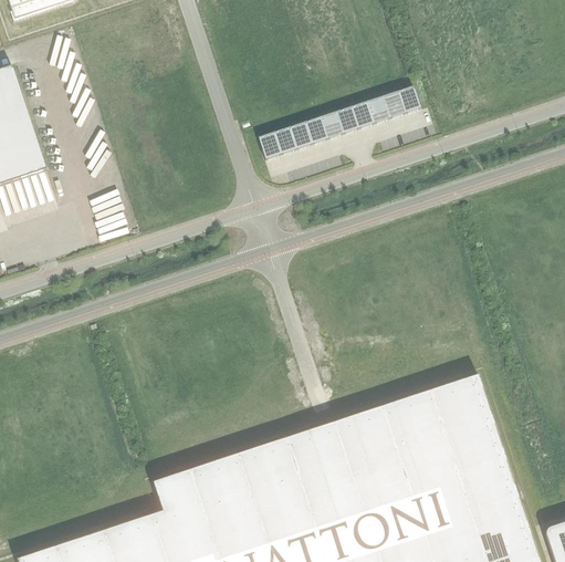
[(10,0),(13,8),(11,9),(16,20),(75,0),(10,0)]
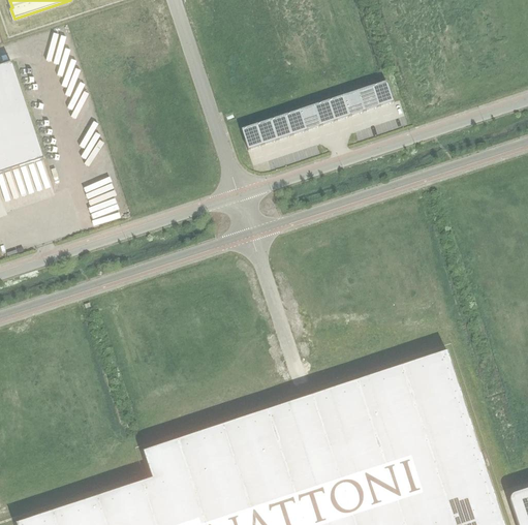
[(0,63),(0,171),(44,156),(12,60),(0,63)]
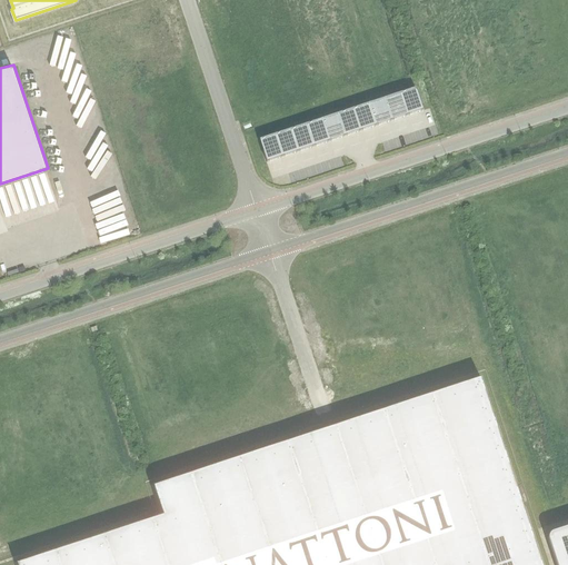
[(416,85),(411,87),(401,90),(408,112),(422,107),(425,107),(417,85),(416,85)]
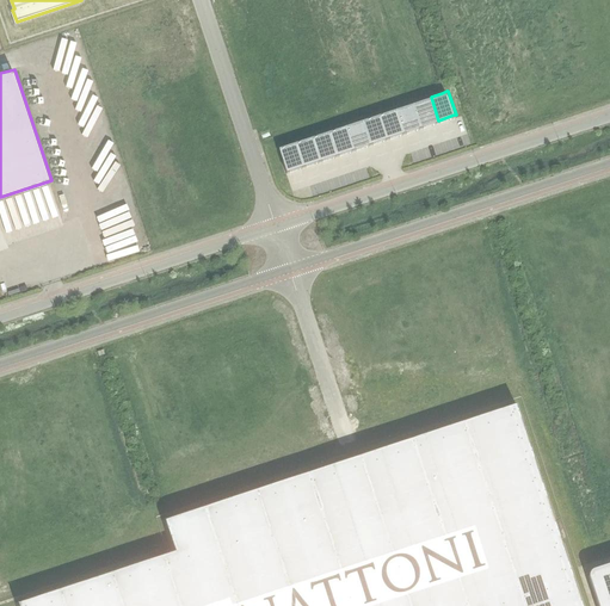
[(431,97),(413,101),(421,125),(438,121),(431,97)]
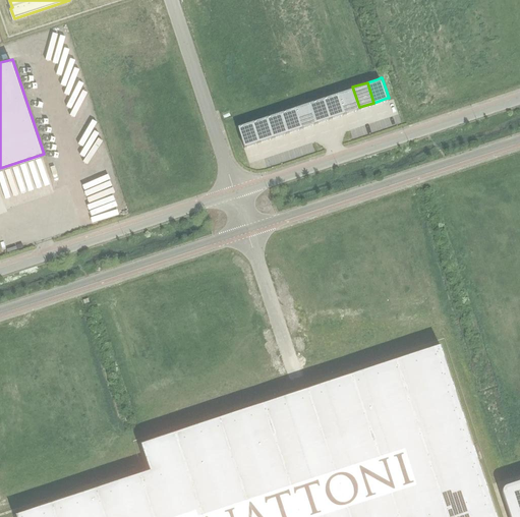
[(359,107),(352,87),(338,92),(345,112),(359,107)]
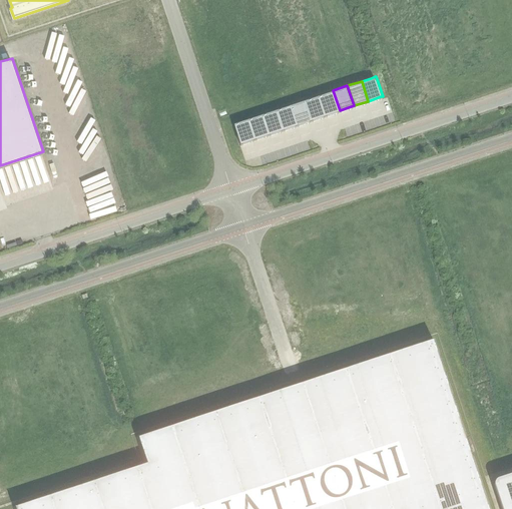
[(340,110),(333,90),(319,95),(326,115),(340,110)]
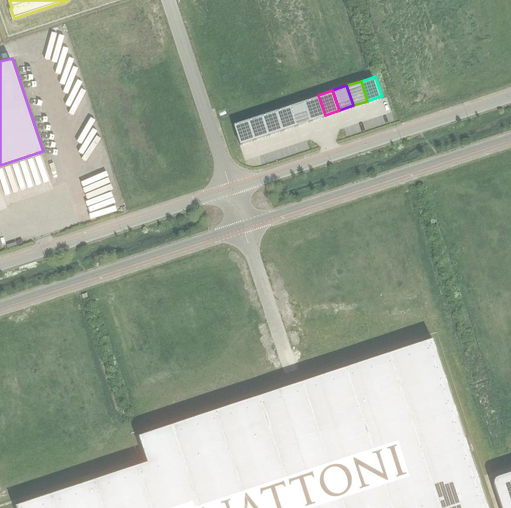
[(325,115),(318,95),(304,99),(311,119),(325,115)]
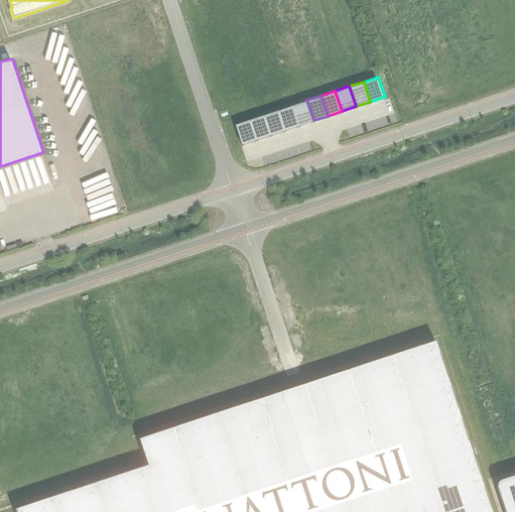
[(313,120),(306,100),(292,105),(299,125),(313,120)]
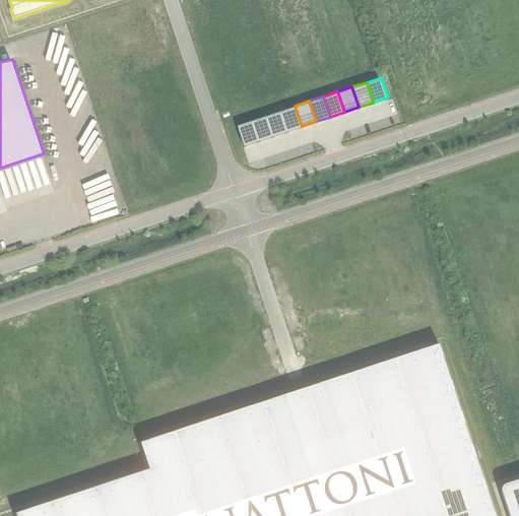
[(302,126),(295,106),(280,110),(287,131),(302,126)]
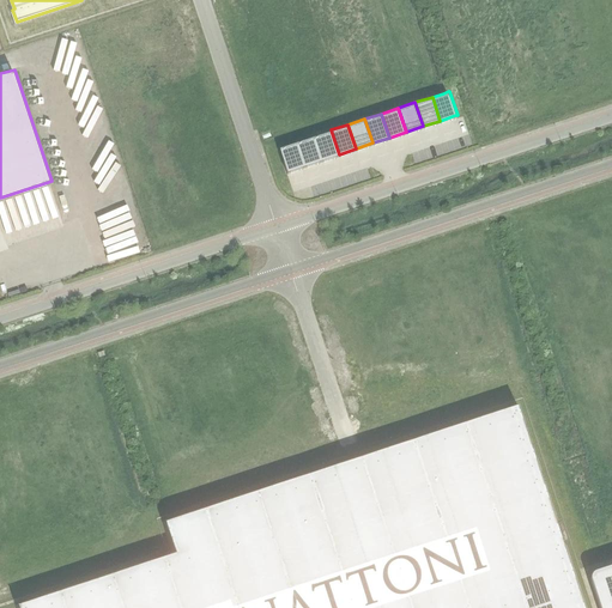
[(265,132),(266,135),(267,140),(276,137),(274,133),(273,129),(265,132)]
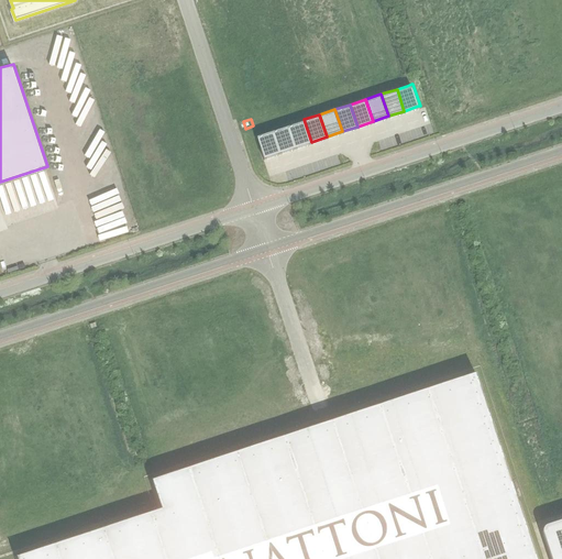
[(304,119),(289,124),(296,146),(311,142),(304,119)]
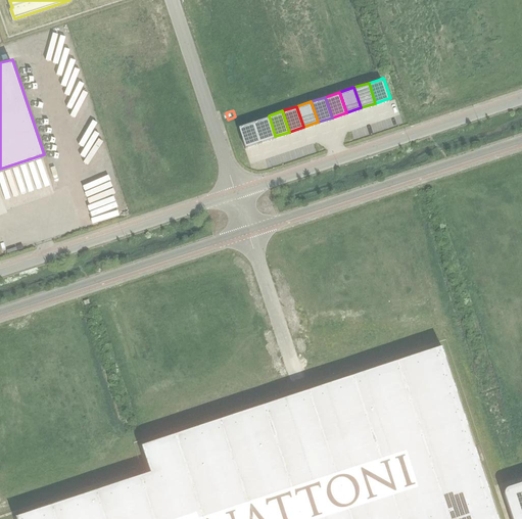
[(275,136),(269,115),(254,121),(261,141),(275,136)]
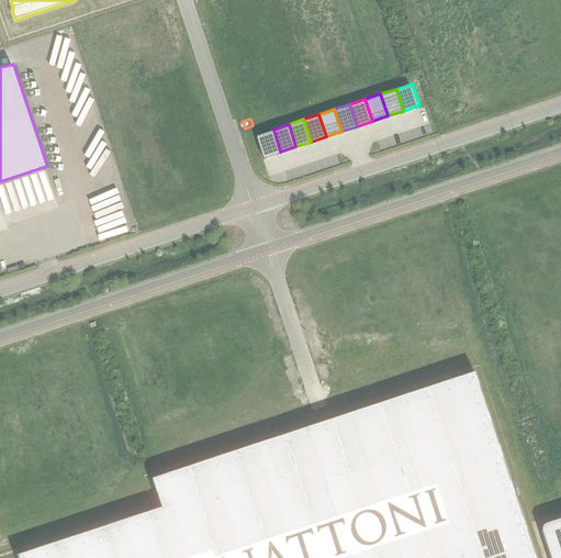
[(280,152),(273,130),(257,134),(265,156),(280,152)]
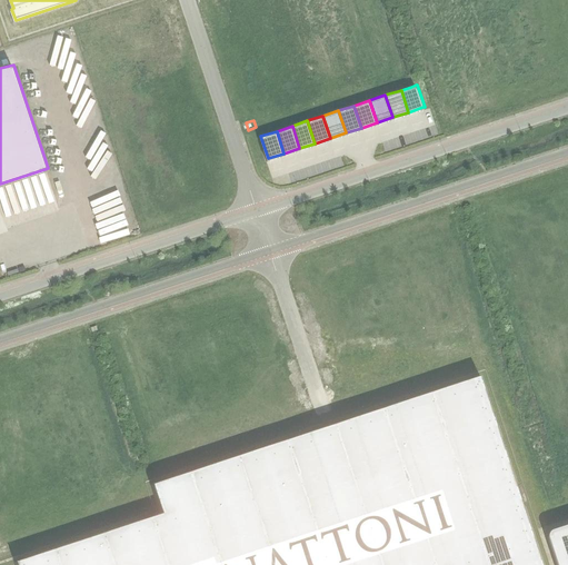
[(165,512),(18,561),(19,564),(544,564),(481,375),(155,483),(165,512)]
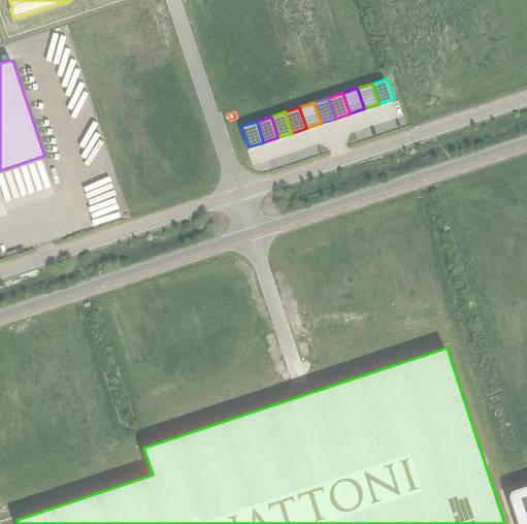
[(509,496),(509,497),(518,523),(526,523),(526,485),(514,490),(513,490),(513,491),(512,491),(512,492),(511,492),(511,493),(511,494),(509,494),(509,495),(509,496)]
